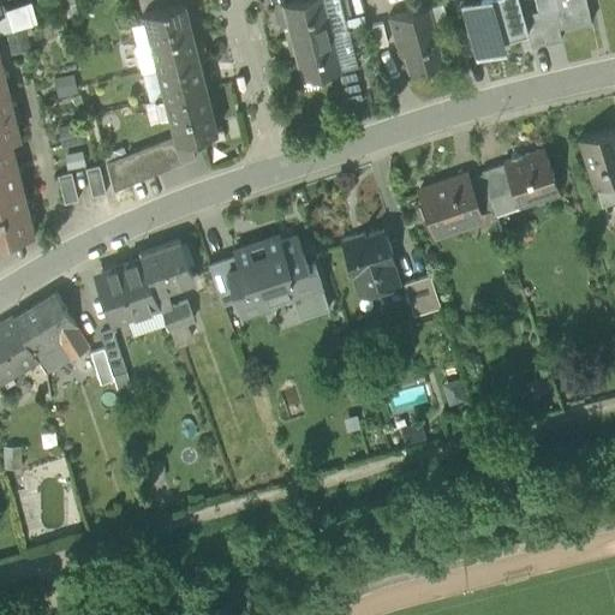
[(10,7),(15,28),(39,21),(33,0),(10,7)]
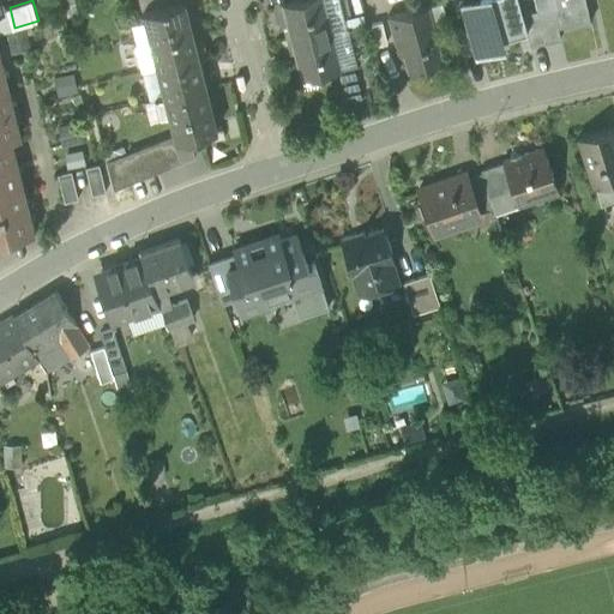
[(140,0),(144,10),(184,0),(140,0)]
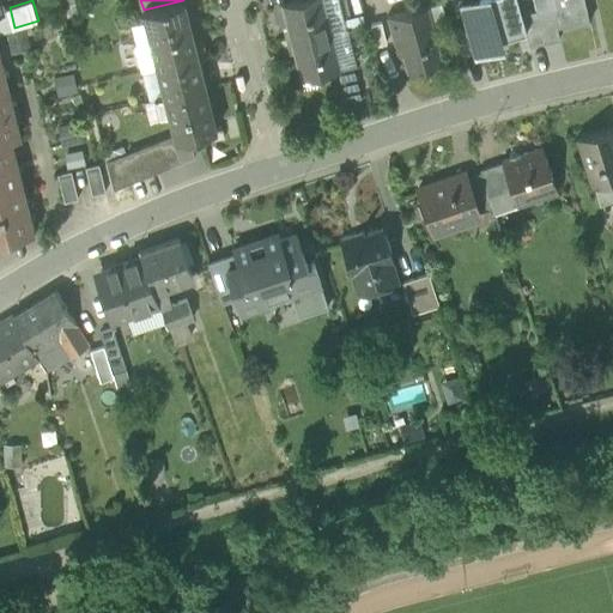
[(144,20),(149,40),(190,29),(194,29),(195,19),(188,18),(183,0),(144,10),(141,11),(144,20)]
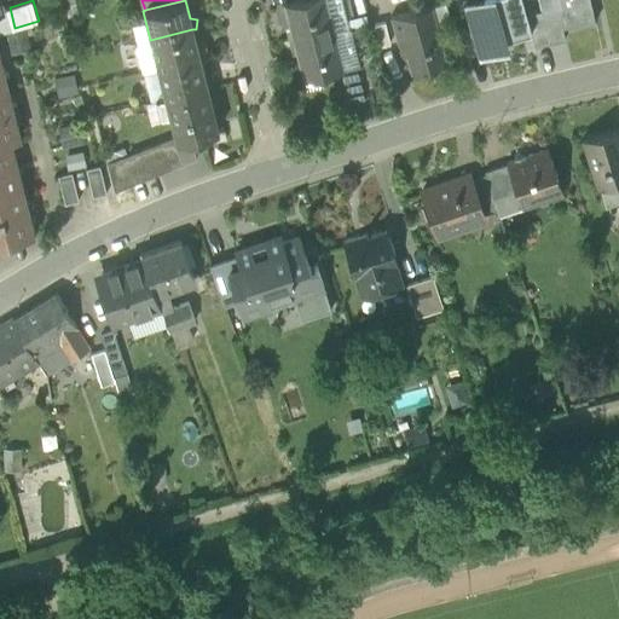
[(296,0),(284,4),(293,41),(334,32),(325,0),(296,0)]
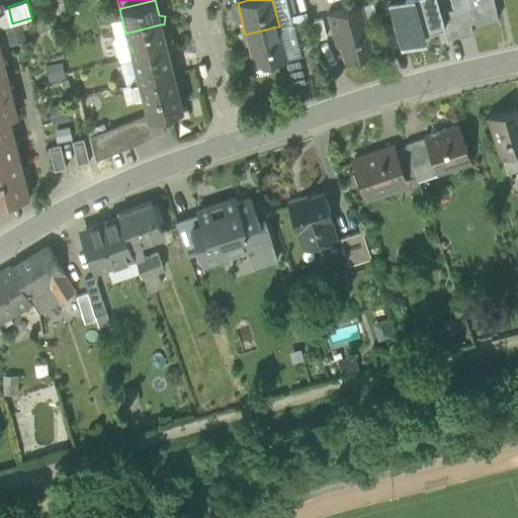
[(285,0),(272,0),(279,26),(291,23),(285,0)]
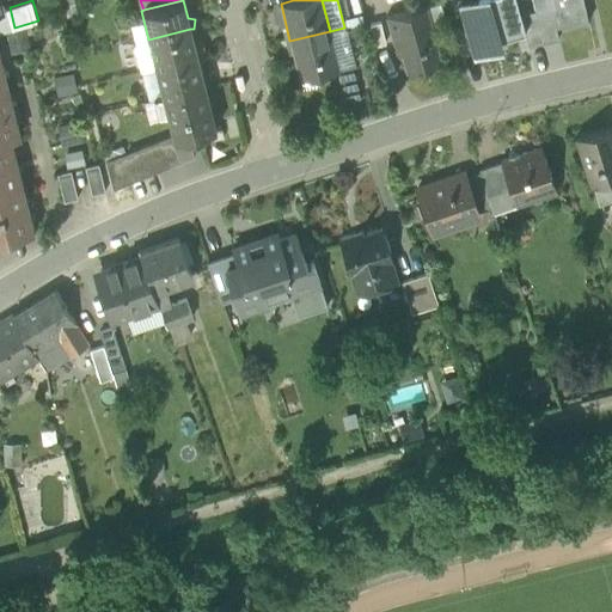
[(475,51),(495,46),(494,38),(499,37),(524,30),(526,29),(521,13),(516,0),(467,0),(460,2),(466,23),(475,51)]
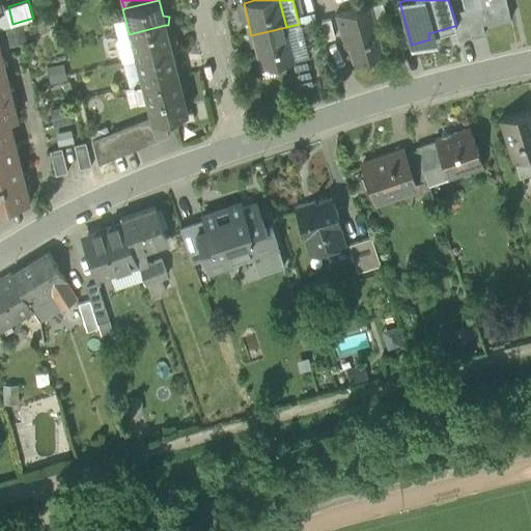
[(462,0),(466,10),(482,7),(480,0),(462,0)]
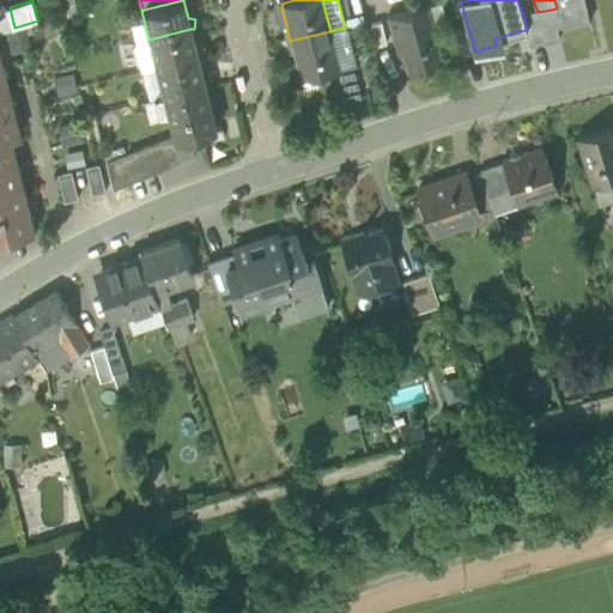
[(583,0),(554,0),(557,8),(562,25),(562,28),(589,22),(583,0)]
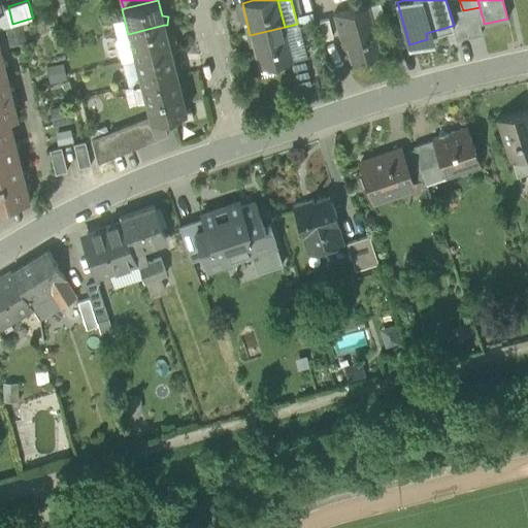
[(380,1),(368,4),(372,22),(384,19),(380,1)]
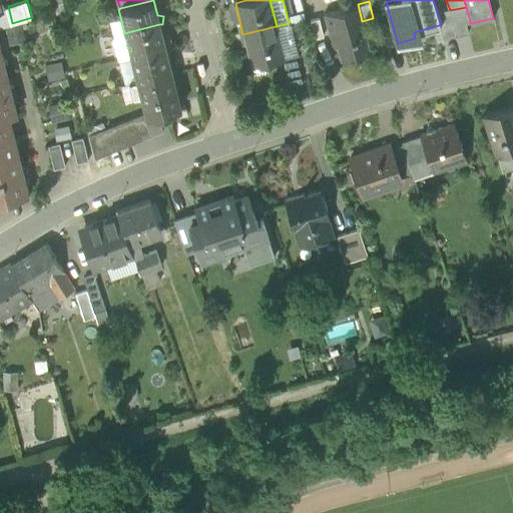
[(370,50),(362,21),(358,4),(324,14),(333,45),(337,44),(341,59),(370,50)]
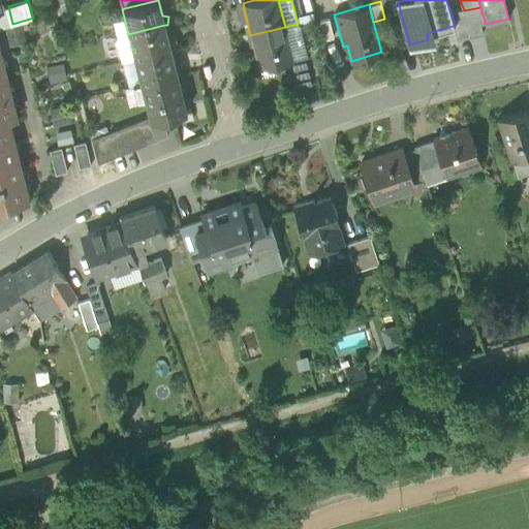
[(469,36),(483,33),(480,23),(485,22),(480,7),(464,10),(463,11),(469,36)]
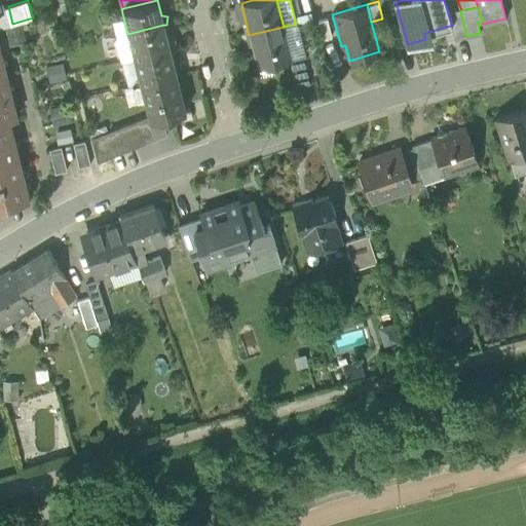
[(0,9),(0,28),(9,26),(5,8),(1,9),(0,9)]
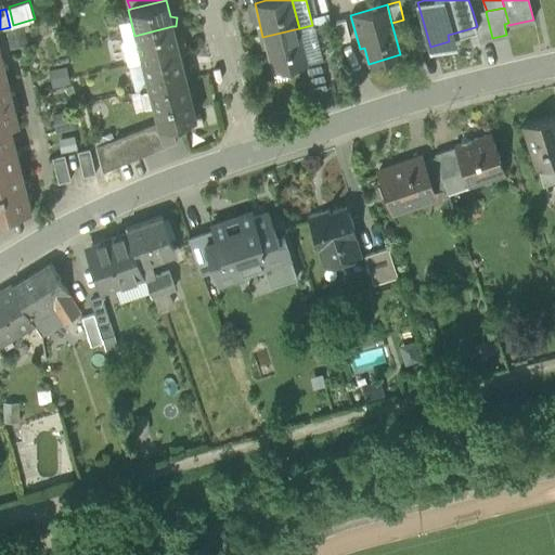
[(485,9),(473,12),(477,26),(475,27),(479,41),(492,38),(486,12),(485,9)]
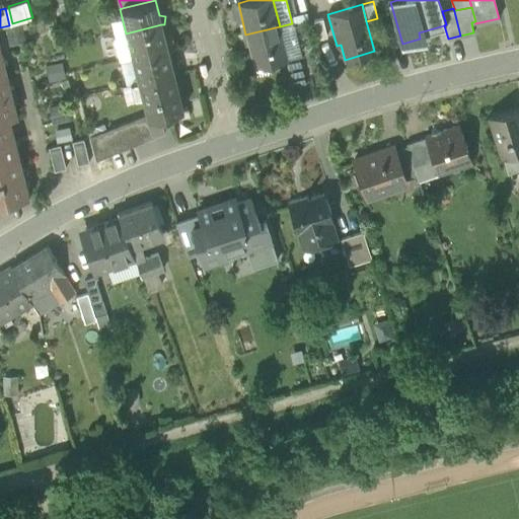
[(115,36),(126,33),(122,17),(110,20),(115,36)]
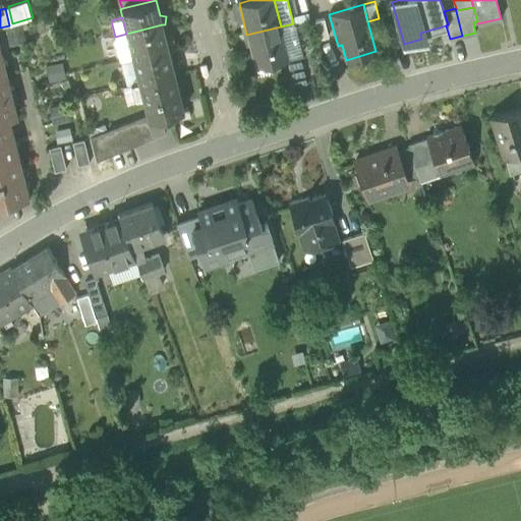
[(386,22),(392,47),(404,44),(397,19),(386,22)]
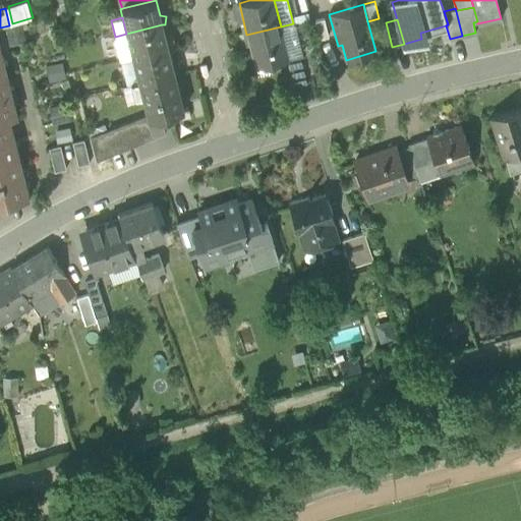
[(281,26),(288,58),(302,55),(295,22),(293,23),(281,26)]
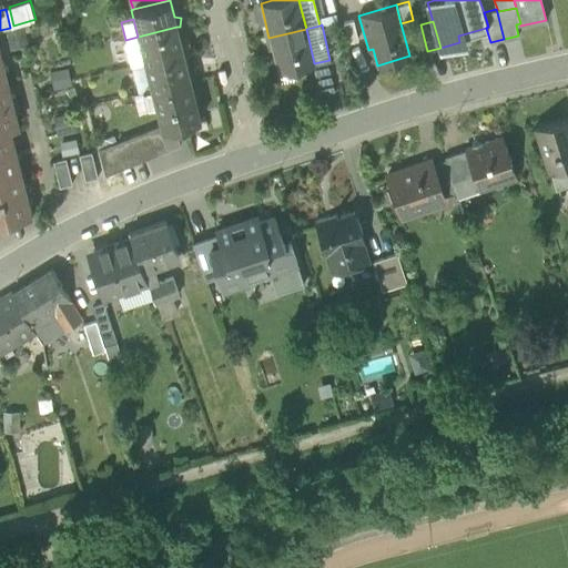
[(138,37),(144,62),(183,53),(186,52),(188,43),(181,43),(176,27),(138,37)]
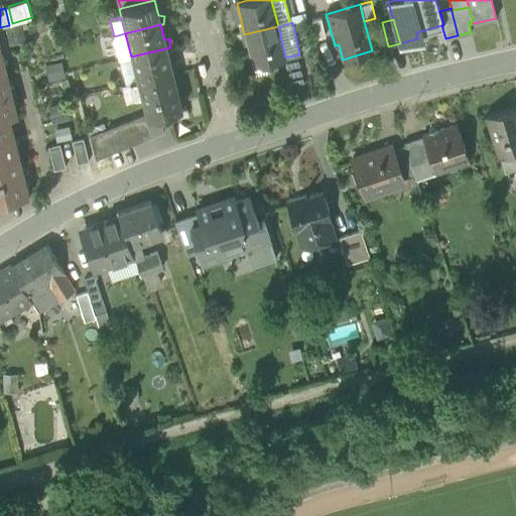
[(285,57),(278,26),(244,34),(252,66),(285,57)]
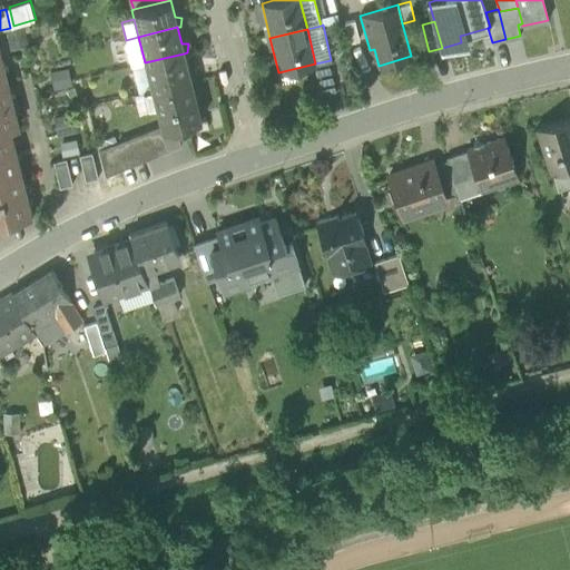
[(138,37),(126,40),(124,40),(130,66),(131,66),(145,62),(138,37)]
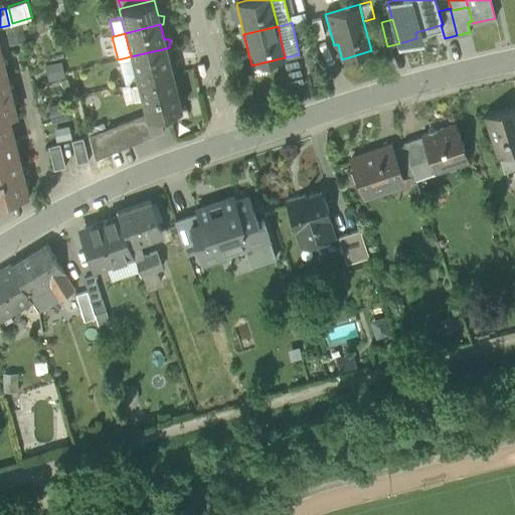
[(131,56),(137,80),(172,71),(175,70),(176,62),(170,62),(166,48),(131,56)]
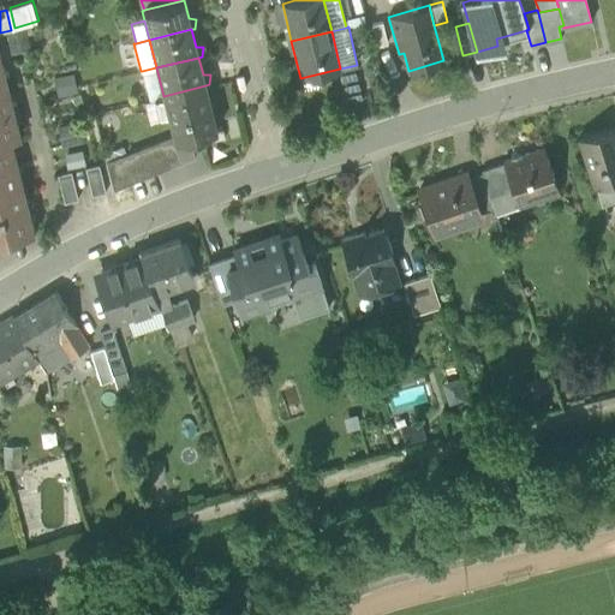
[(156,67),(142,71),(149,99),(163,96),(156,67)]
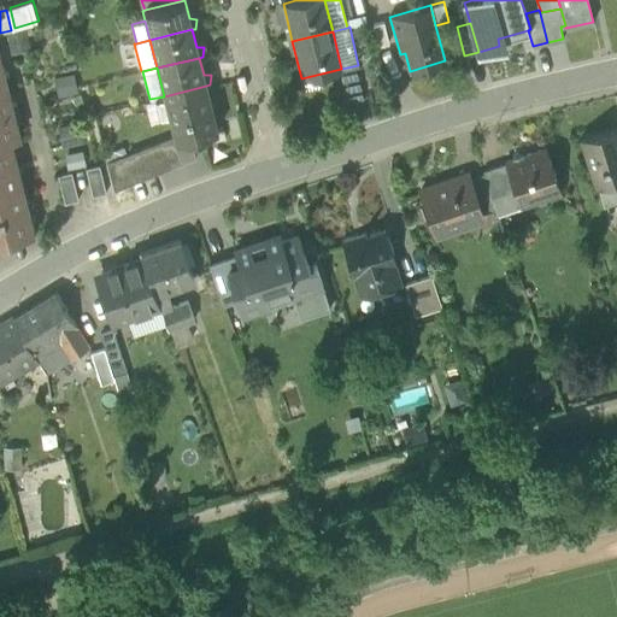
[(341,75),(347,101),(363,98),(357,71),(341,75)]
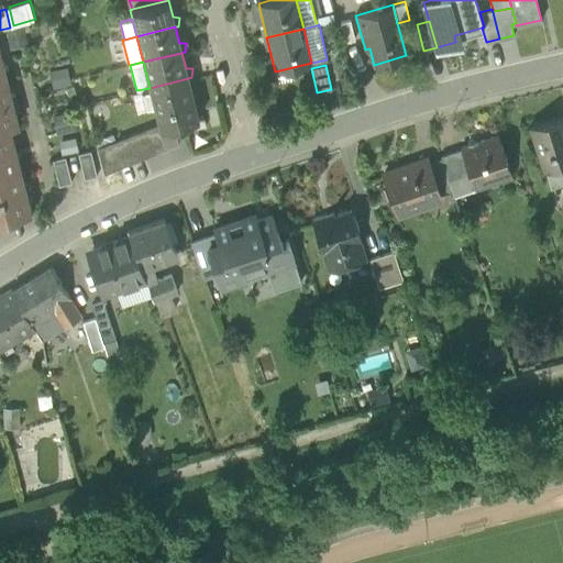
[(198,119),(188,78),(150,88),(154,107),(158,124),(159,128),(173,124),(198,119)]
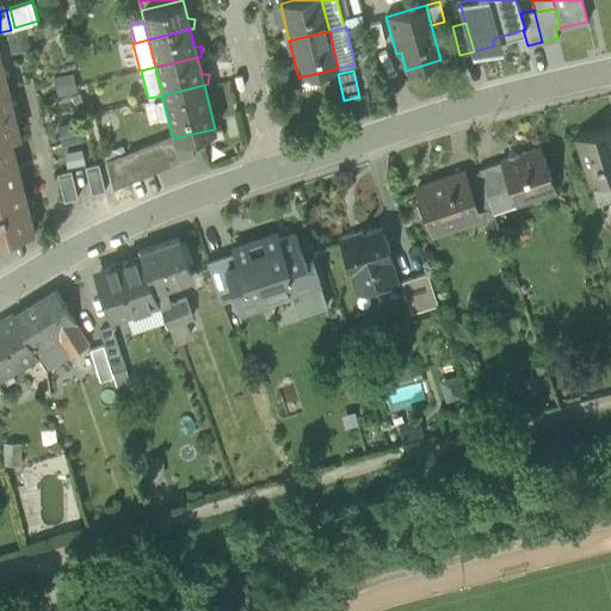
[(0,88),(0,112),(13,110),(8,86),(0,88)]
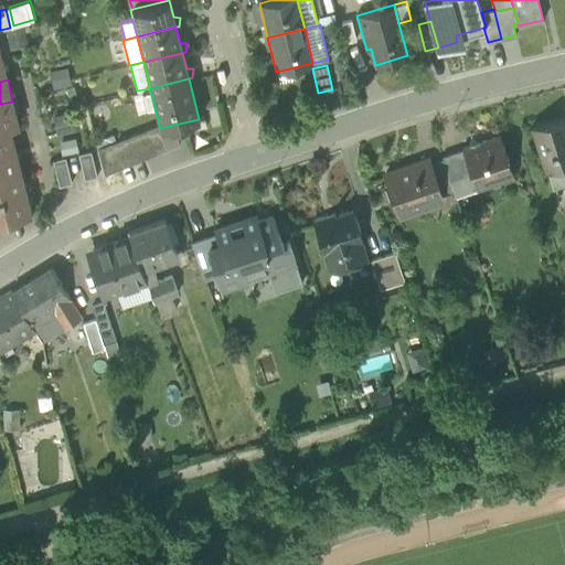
[(150,88),(137,91),(134,92),(138,112),(155,107),(150,88)]
